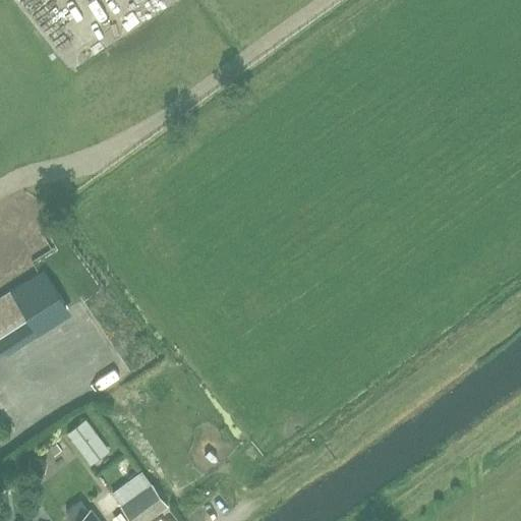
[(93,11),(82,15),(97,46),(107,42),(93,11)]
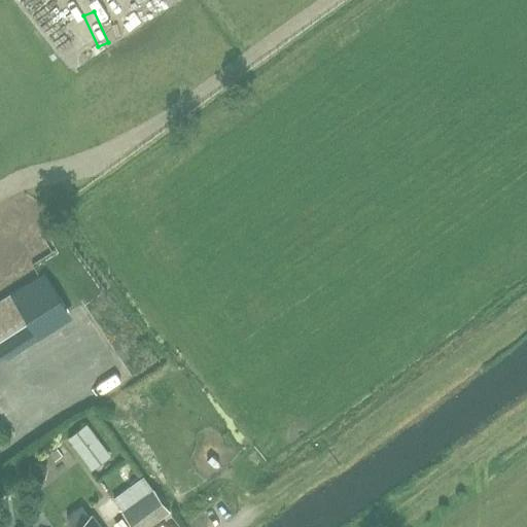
[(6,359),(72,317),(43,273),(0,300),(0,352),(1,352),(6,359)]
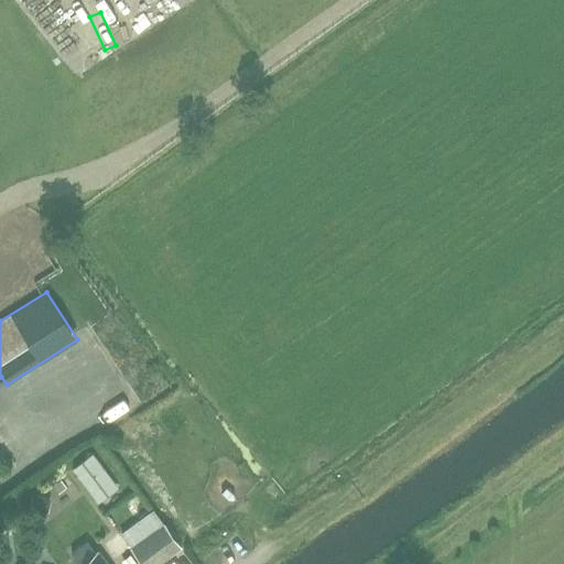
[(93,454),(73,468),(98,503),(118,488),(93,454)]
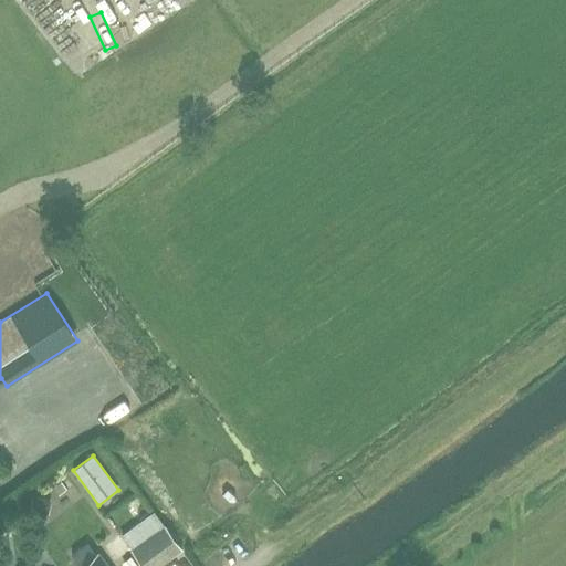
[(142,565),(159,565),(182,548),(165,524),(130,551),(142,565)]
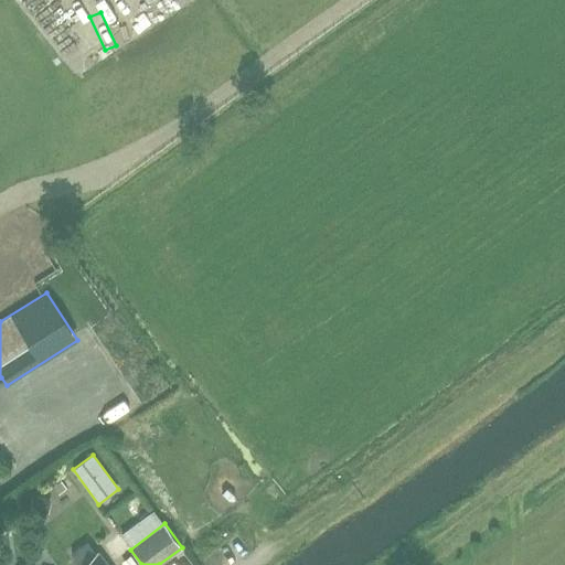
[(106,564),(97,553),(82,564),(106,564)]
